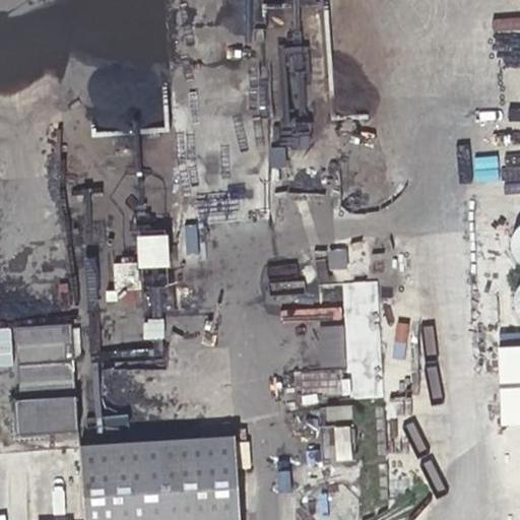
[(145,266),(178,266),(177,234),(145,234),(145,266)]
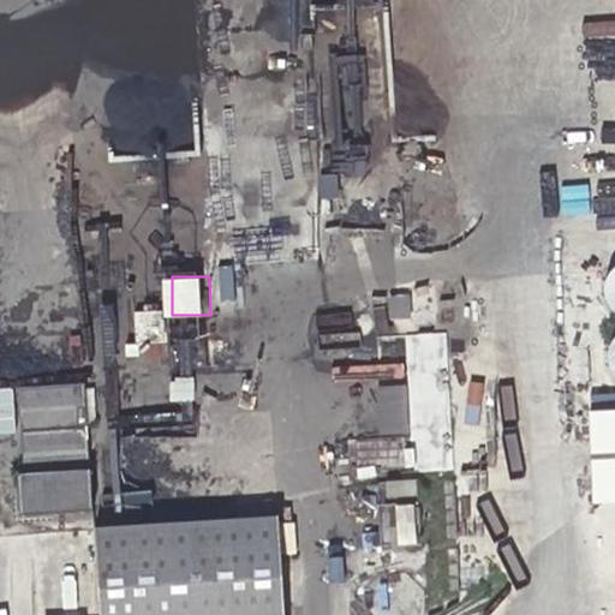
[(382,382),(382,431),(412,431),(412,382),(382,382)]
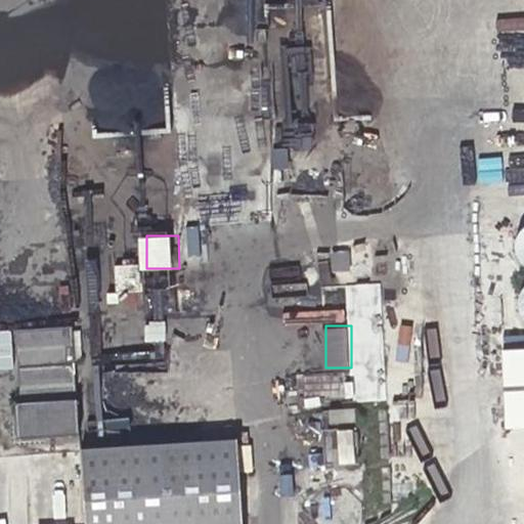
[(74,333),(16,335),(22,438),(78,435),(74,333)]
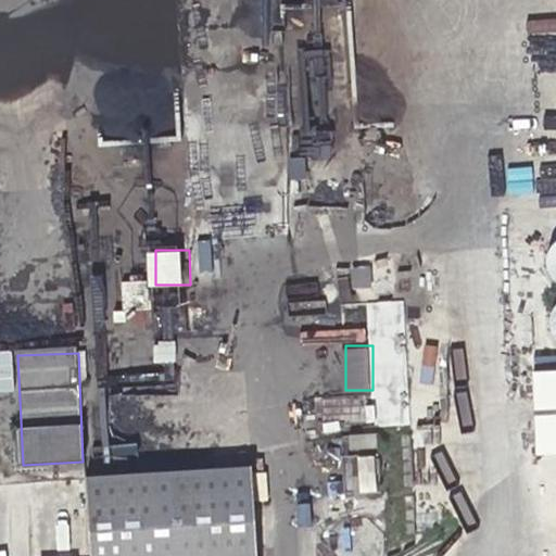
[(555,453),(555,370),(531,373),(535,454),(555,453)]
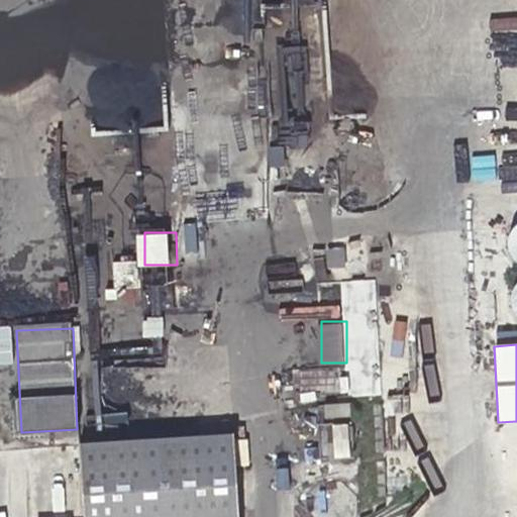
[(318,396),(306,396),(306,404),(319,403),(318,396)]
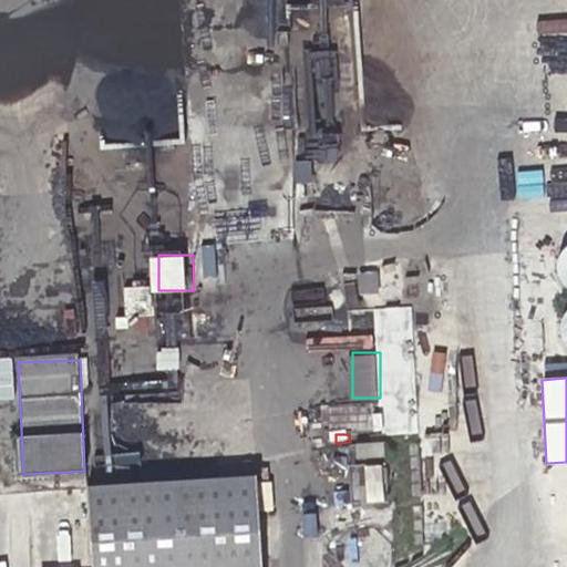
[(353,446),(358,508),(391,505),(385,444),(353,446)]
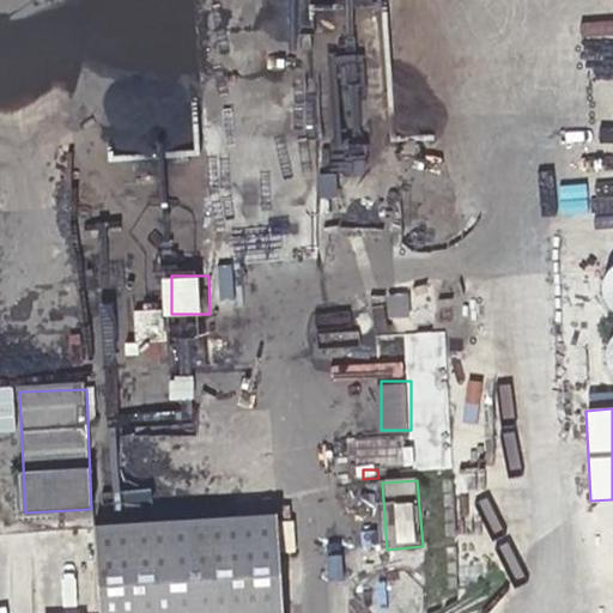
[(275,525),(93,538),(97,612),(281,612),(278,560),(298,559),(296,529),(275,532),(275,525)]
